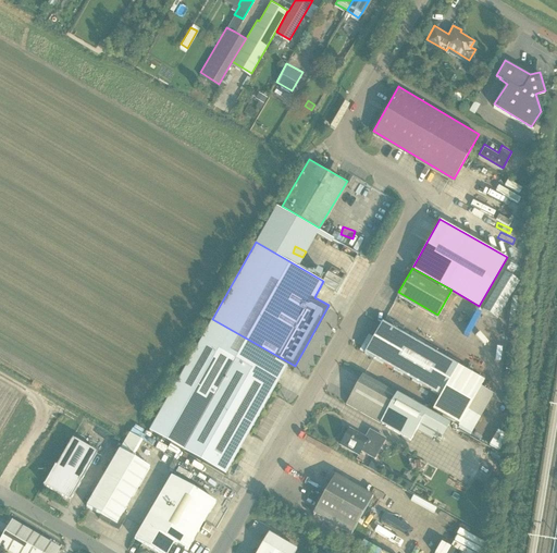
[(482,309),(477,320),(482,323),(489,312),(482,309)]
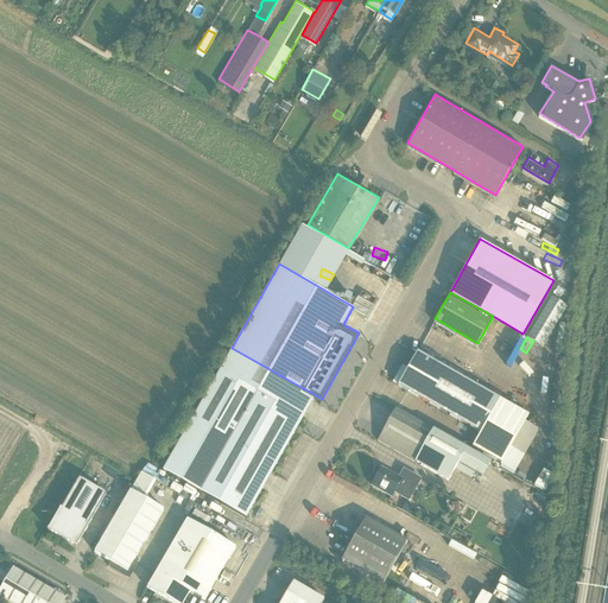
[(303,416),(314,394),(232,348),(220,368),(270,397),(303,416)]
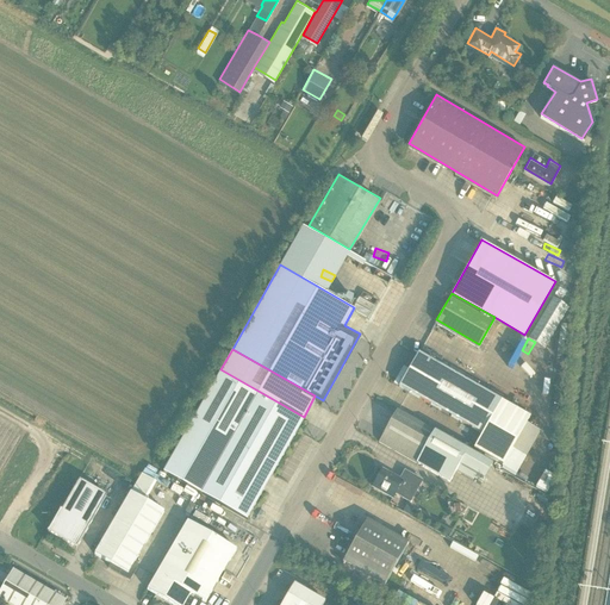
[(530,413),(502,397),(418,350),(399,382),(483,430),(473,446),(503,462),(530,413)]
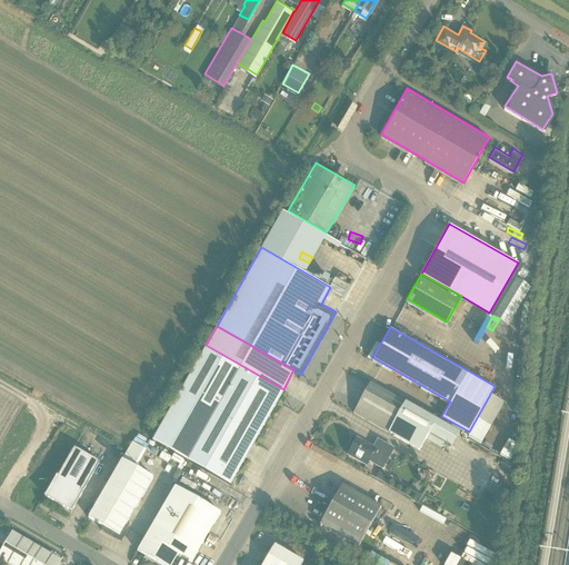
[(199,464),(252,372),(206,345),(153,438),(199,464)]
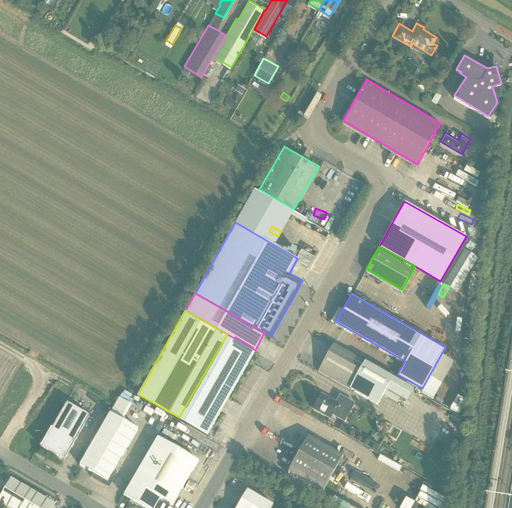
[(207,433),(255,350),(227,334),(179,417),(207,433)]
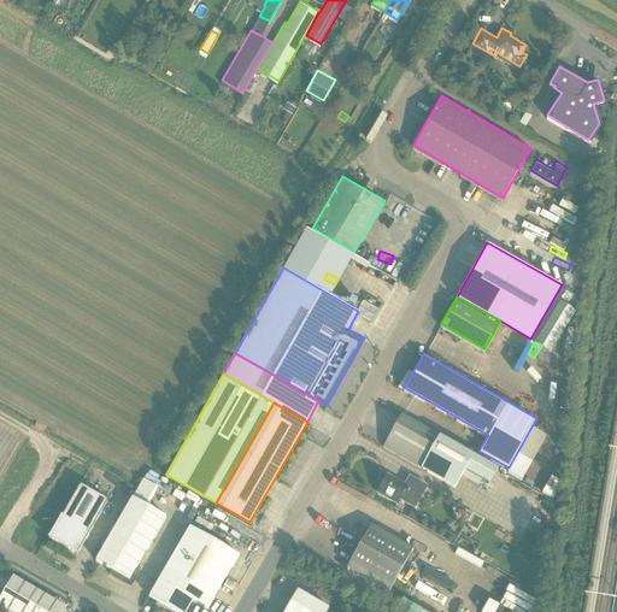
[(498,468),(439,433),(401,412),(383,443),(421,464),(456,484),(462,472),(479,482),(481,477),(489,482),(498,468)]
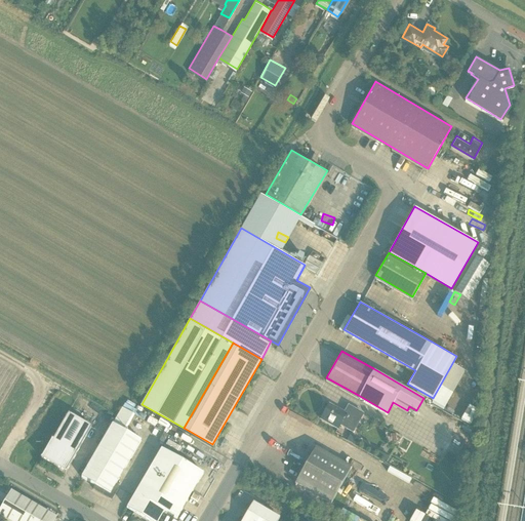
[(83,399),(80,407),(87,409),(90,402),(83,399)]
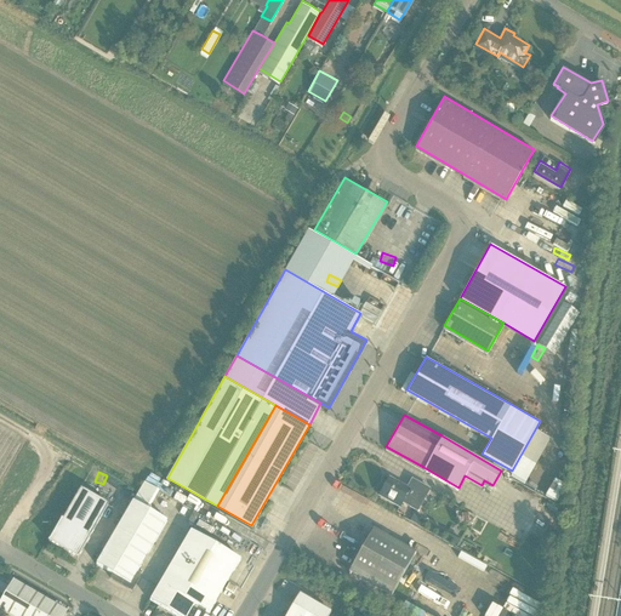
[(391,474),(386,483),(383,484),(381,488),(381,490),(380,492),(400,503),(403,498),(417,507),(429,485),(412,475),(408,484),(391,474)]
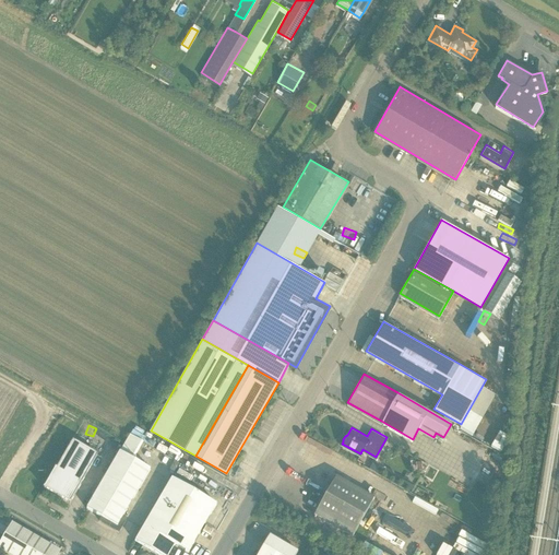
[(143,438),(130,430),(120,448),(87,505),(102,514),(99,518),(116,527),(120,526),(127,515),(123,512),(151,465),(133,456),(143,438)]
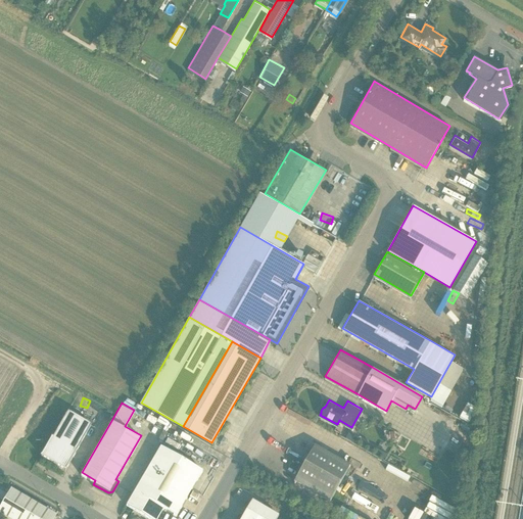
[(52,435),(76,449),(91,422),(67,409),(52,435)]
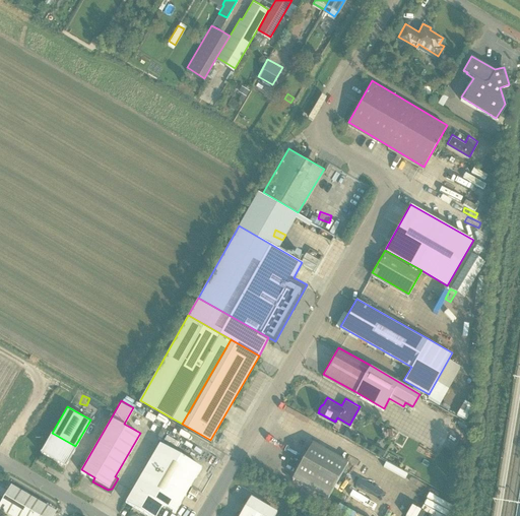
[(228,435),(239,440),(242,436),(230,430),(228,435)]
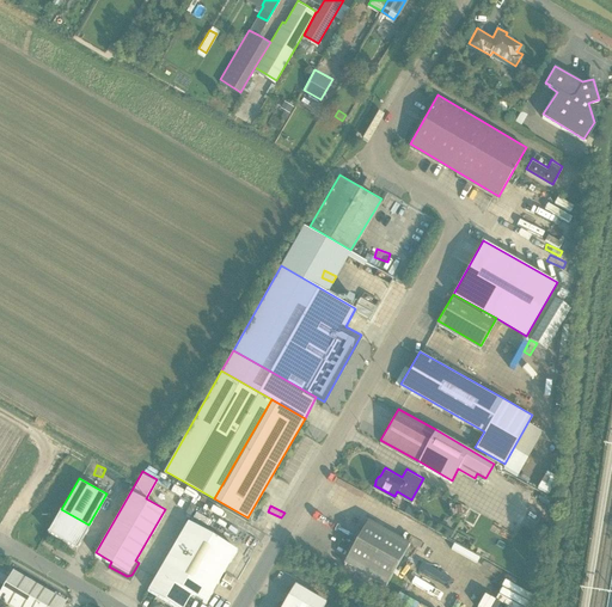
[(90,526),(89,525),(61,509),(49,531),(77,547),(90,526)]
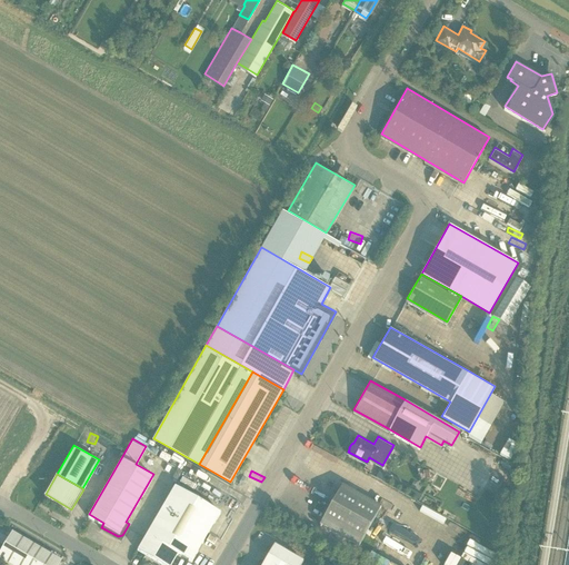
[(320,521),(359,543),(381,504),(342,482),(320,521)]
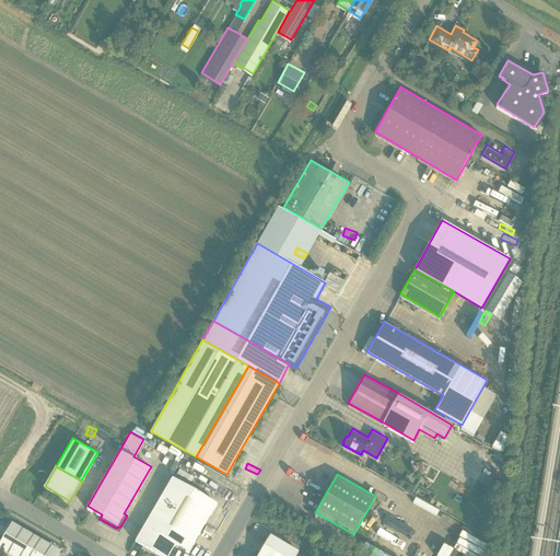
[(164,555),(166,555),(167,555),(175,542),(189,549),(217,501),(173,475),(136,539),(164,555)]
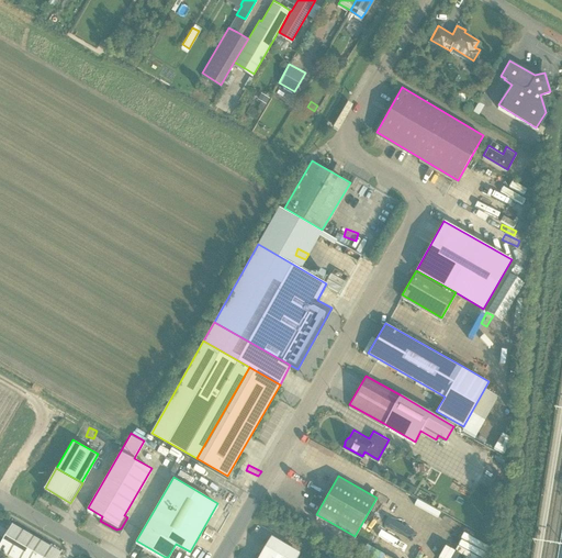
[(402,484),(413,491),(417,484),(406,478),(402,484)]
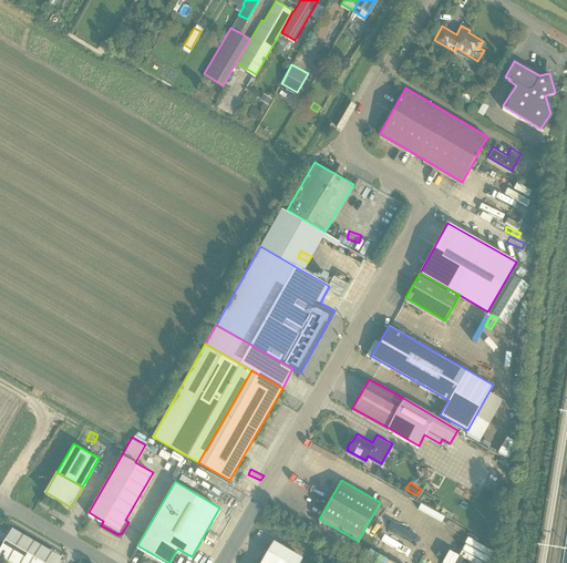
[(424,502),(439,514),(444,509),(430,497),(424,502)]
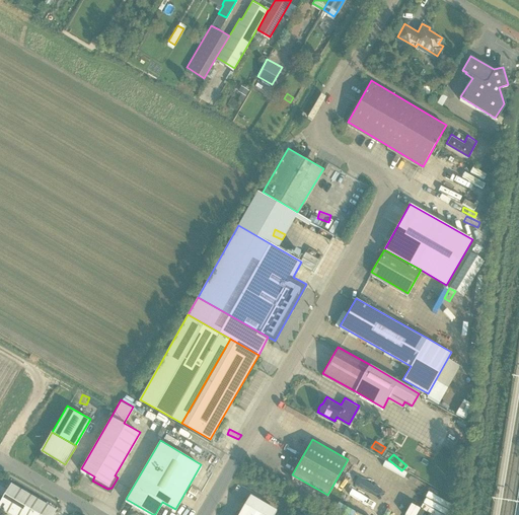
[(364,472),(360,476),(366,482),(369,477),(364,472)]
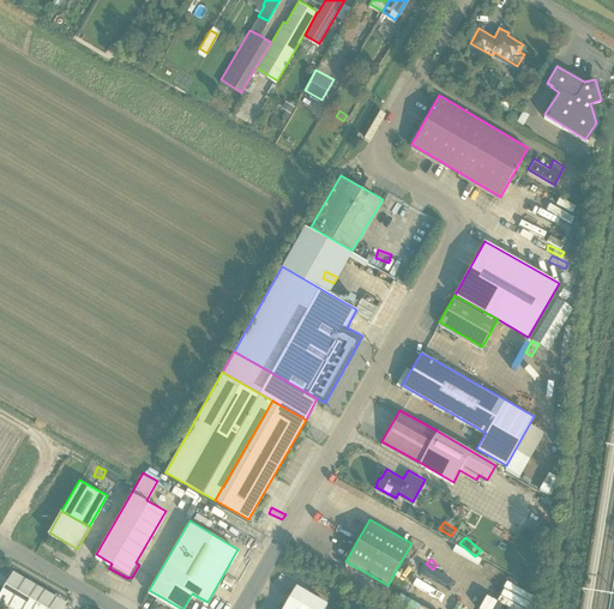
[(419,578),(431,585),(437,576),(425,568),(419,578)]
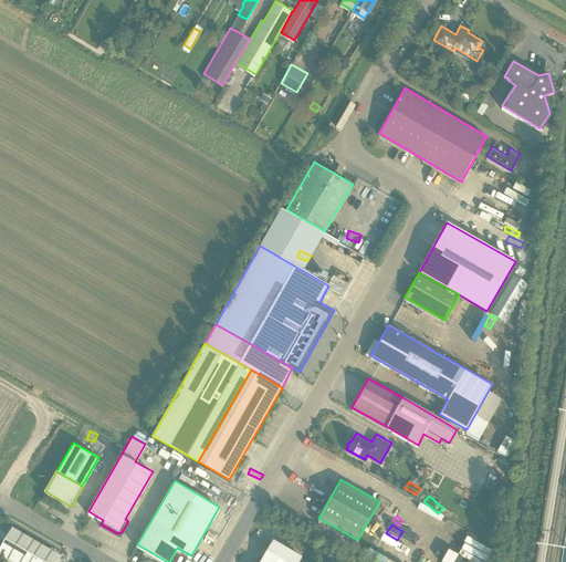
[(55,561),(61,554),(12,526),(4,540),(2,539),(0,542),(0,552),(17,561),(55,561)]
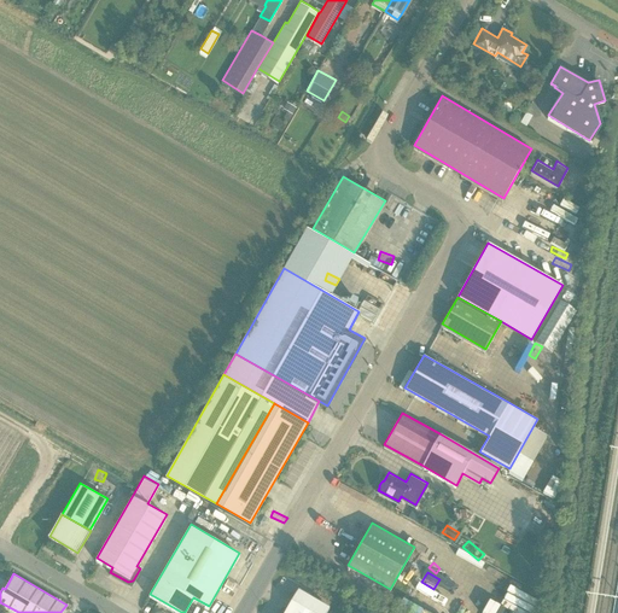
[(284,612),(325,612),(330,606),(298,588),(287,606),(283,603),(279,611),(284,612)]
